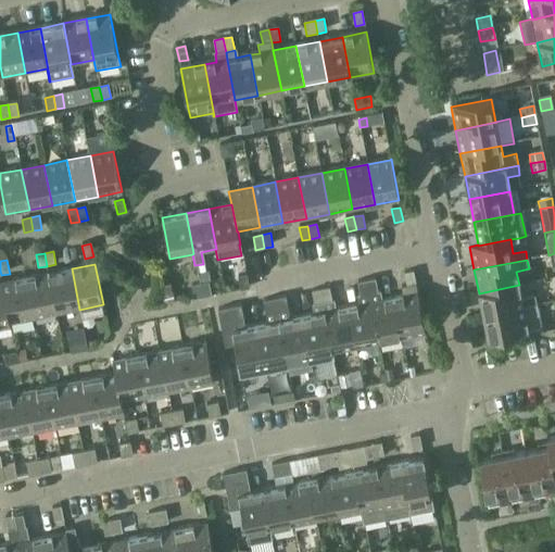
[(57,314),(79,310),(72,268),(48,274),(57,314)]
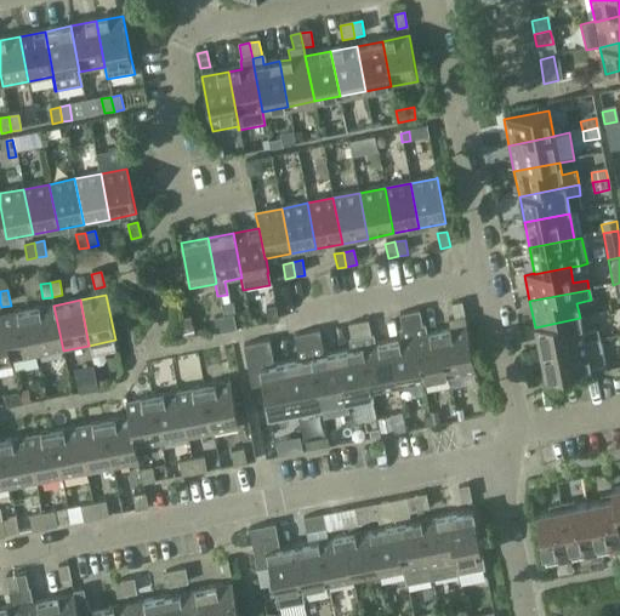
[(231,303),(220,306),(222,318),(223,318),(233,317),(231,303)]
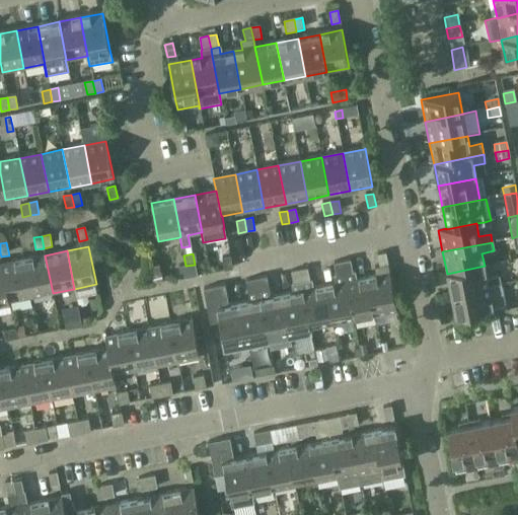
[(376,277),(367,278),(375,316),(396,312),(397,312),(389,274),(388,267),(385,254),(377,255),(379,268),(374,269),(376,277)]
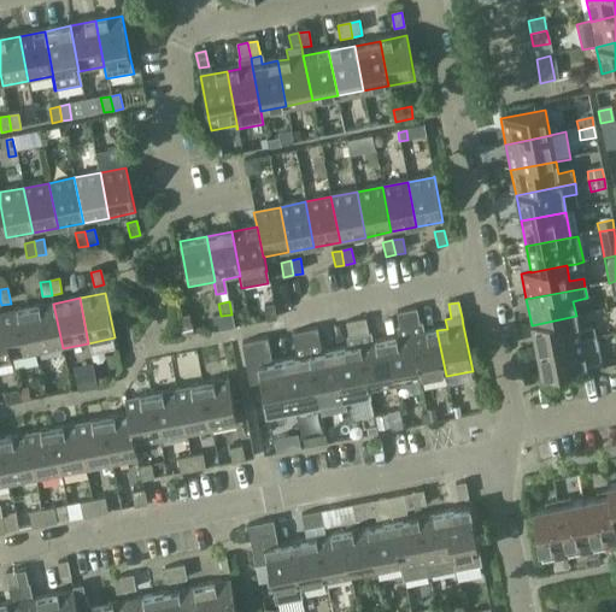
[(28,309),(36,353),(63,348),(53,304),(28,309)]
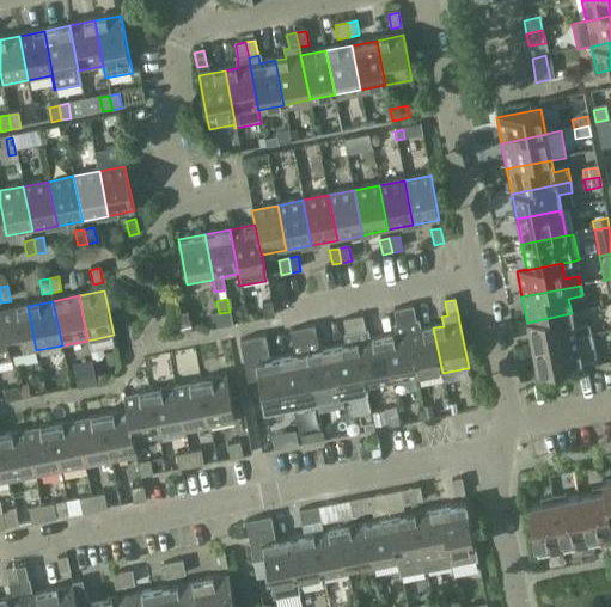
[(272,304),(262,306),(264,320),(274,318),(272,304)]
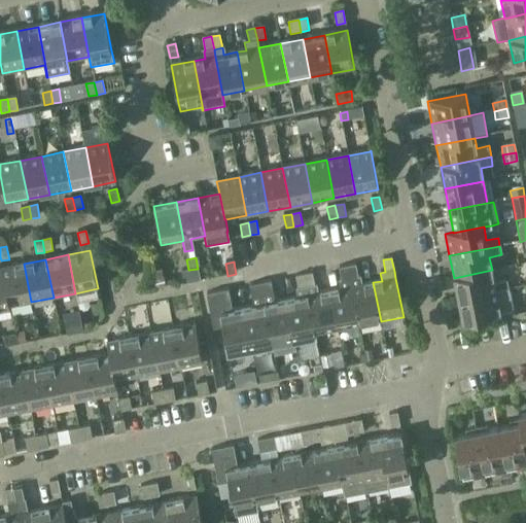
[(9,306),(31,302),(24,264),(2,268),(9,306)]
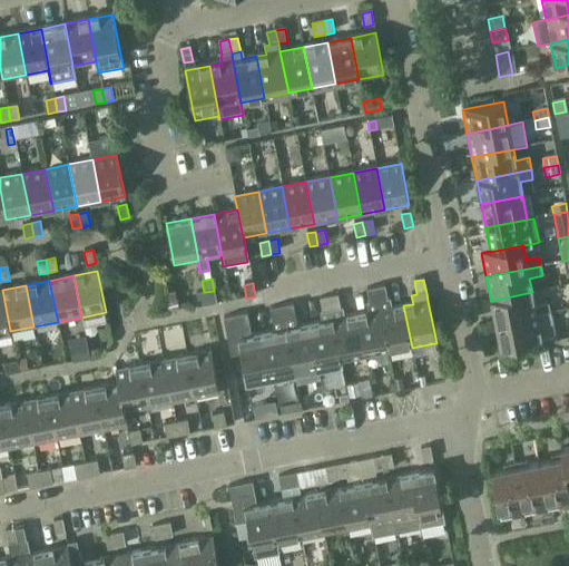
[(388,301),(384,288),(375,289),(379,302),(388,301)]
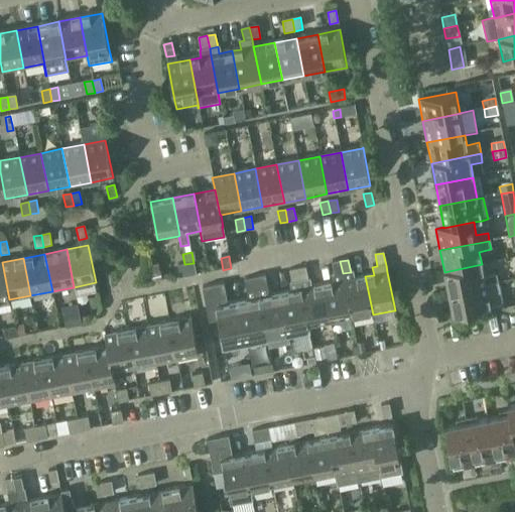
[(335,275),(343,273),(340,261),(332,263),(335,275)]
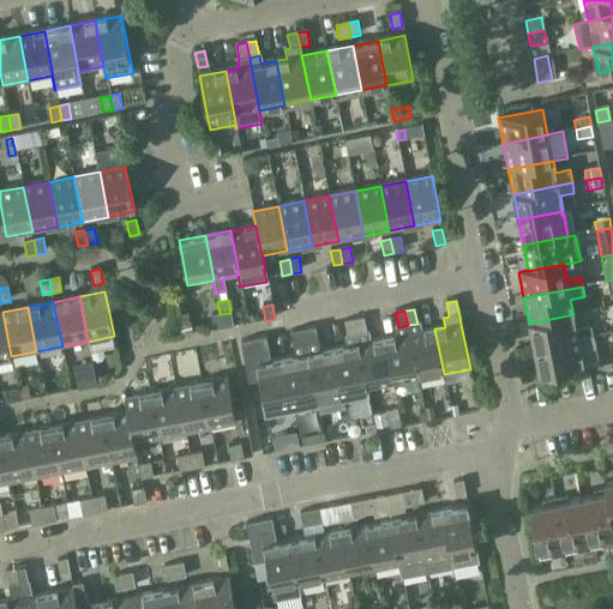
[(2,312),(0,312),(0,359),(11,356),(2,312)]
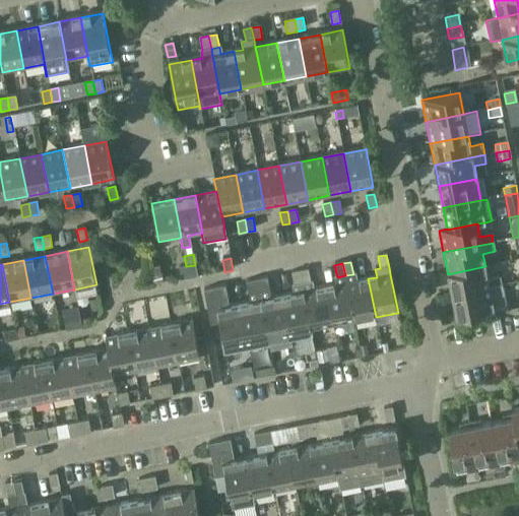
[(195,265),(187,266),(189,279),(197,277),(195,265)]
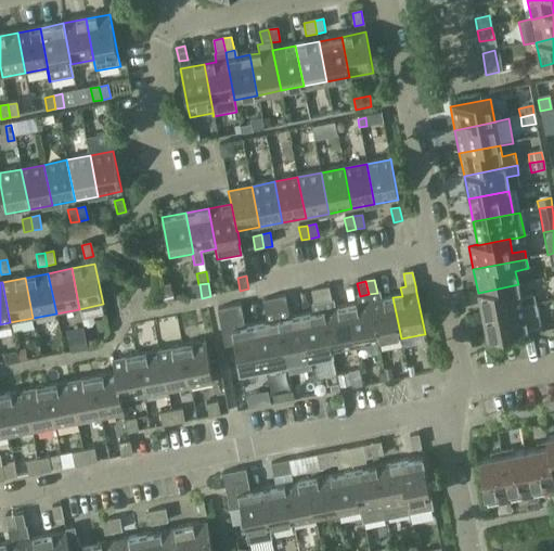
[(193,299),(202,298),(200,284),(198,284),(191,286),(193,299)]
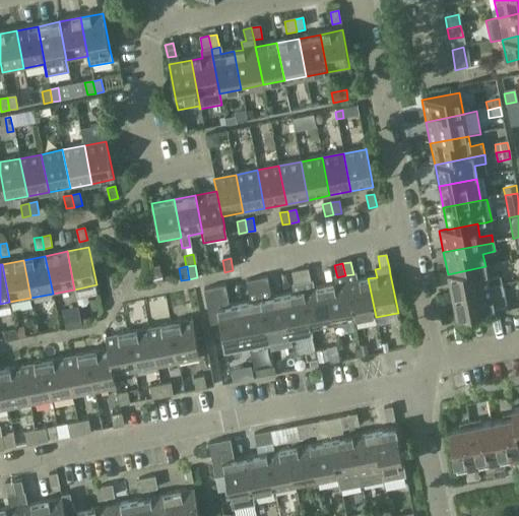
[(485,266),(448,274),(452,296),(502,285),(500,277),(489,280),(485,266)]
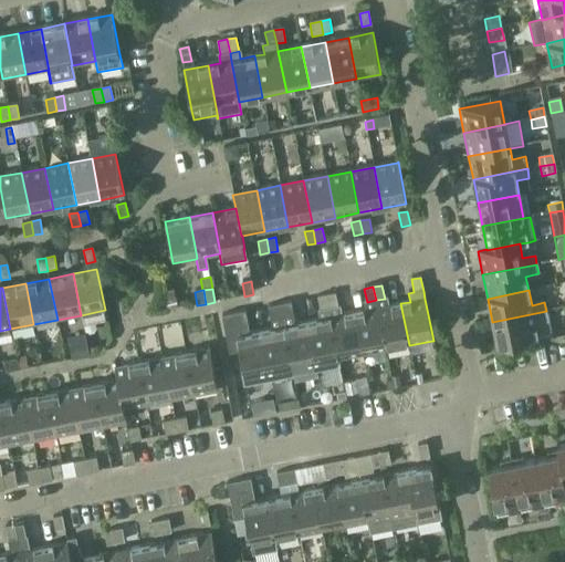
[(335,294),(326,297),(328,310),(331,318),(339,358),(362,354),(354,313),(342,315),(339,306),(337,306),(335,294)]
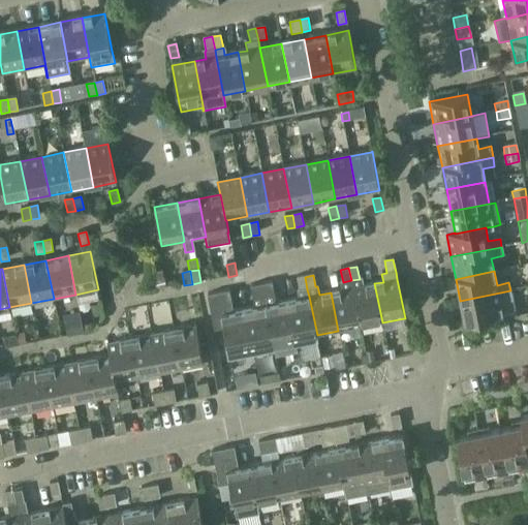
[(298,299),(287,301),(294,340),(297,347),(318,343),(317,335),(309,297),(307,289),(305,277),(297,278),(299,290),(297,290),(298,299)]
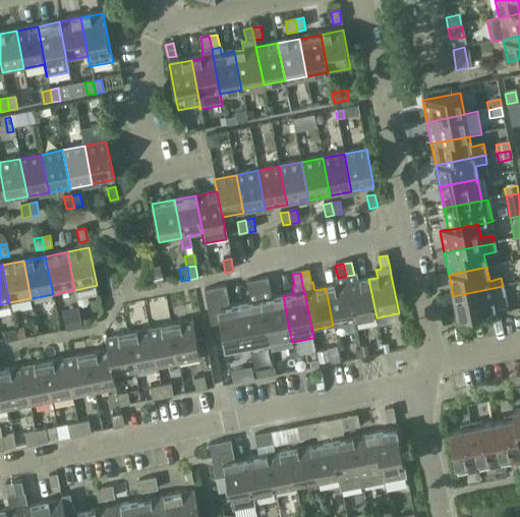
[(266,279),(257,281),(269,339),(290,335),(283,296),(272,298),(268,279),(266,279)]
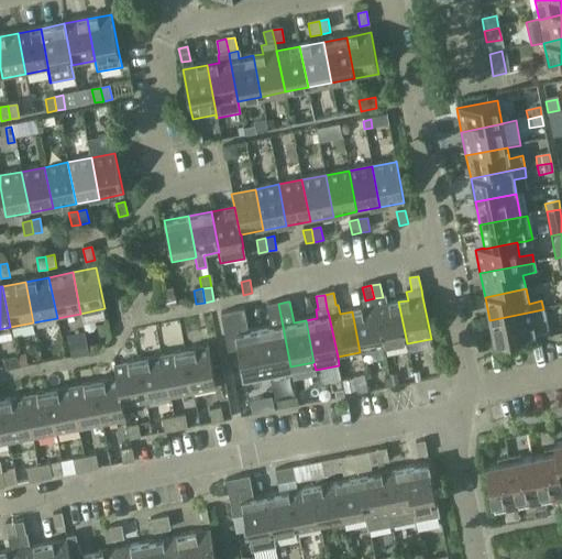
[(398,302),(375,307),(384,348),(407,343),(398,302)]
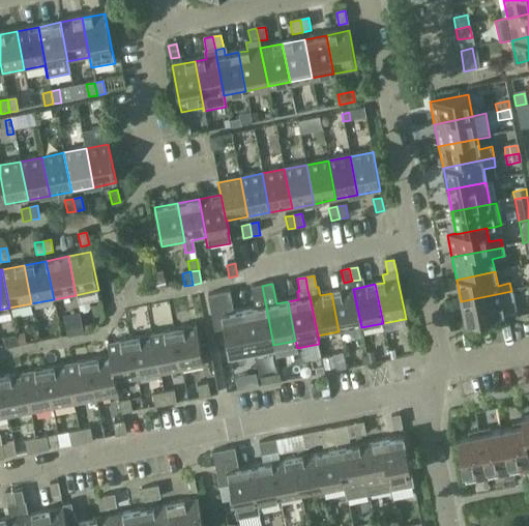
[(255,308),(243,311),(252,349),(253,357),(274,352),(273,345),(262,286),(251,288),(255,308)]
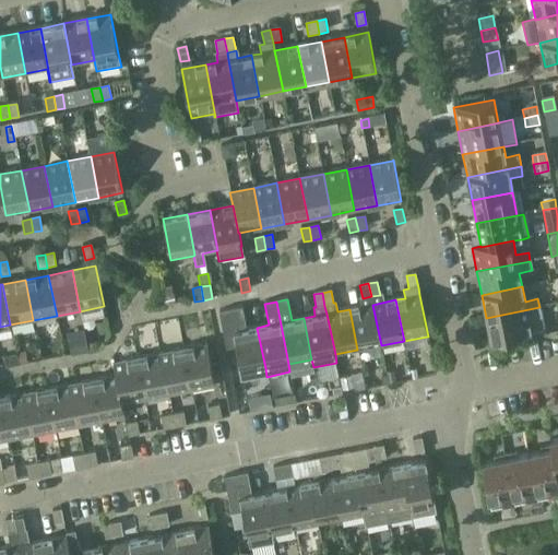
[(372,305),(349,309),(357,350),(381,345),(372,305)]
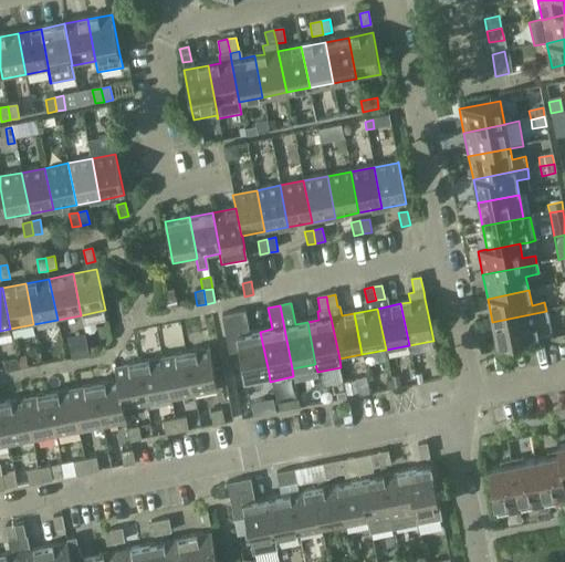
[(546,311),(492,322),(497,346),(537,337),(551,335),(546,311)]
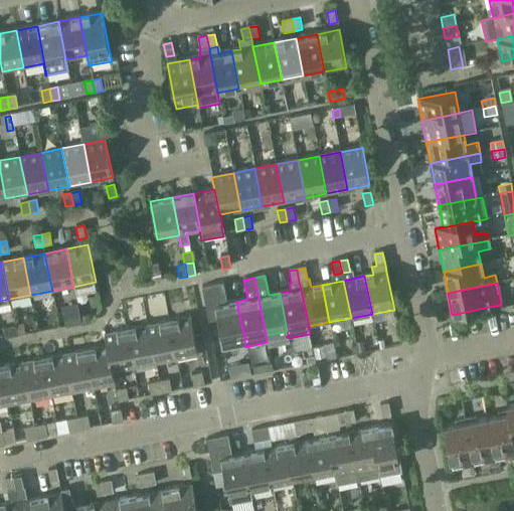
[(223,284),(202,288),(202,292),(208,321),(217,320),(222,343),(223,351),(245,347),(244,339),(236,302),(227,304),(223,284)]
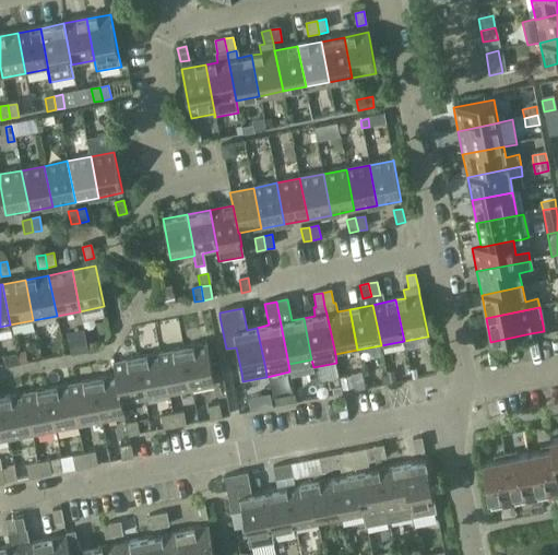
[(71,356),(87,353),(85,342),(69,345),(71,356)]
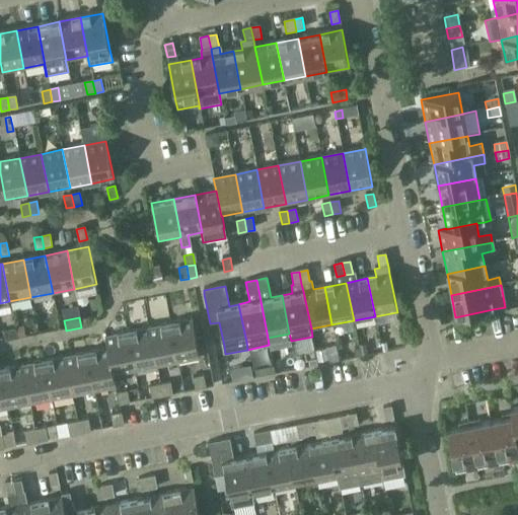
[(200,358),(192,319),(170,324),(177,362),(200,358)]
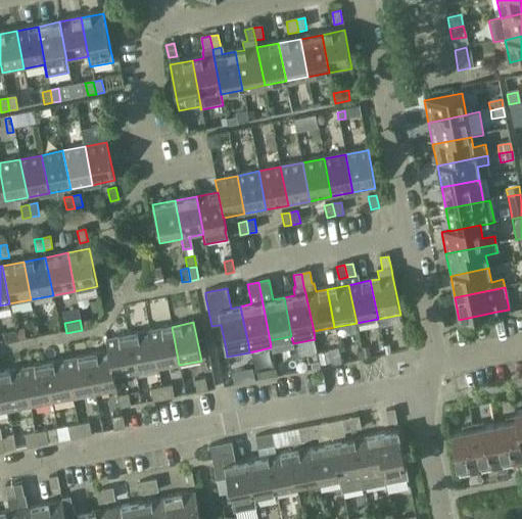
[(172,327),(149,331),(157,369),(179,365),(172,327)]
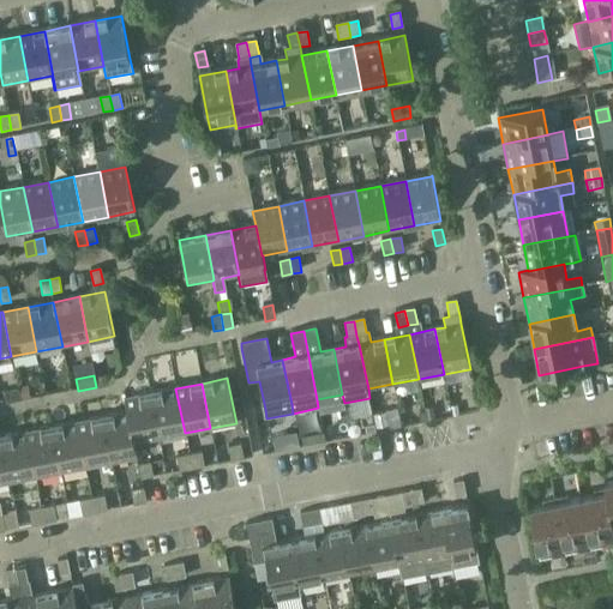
[(26,389),(17,391),(19,403),(29,402),(26,389)]
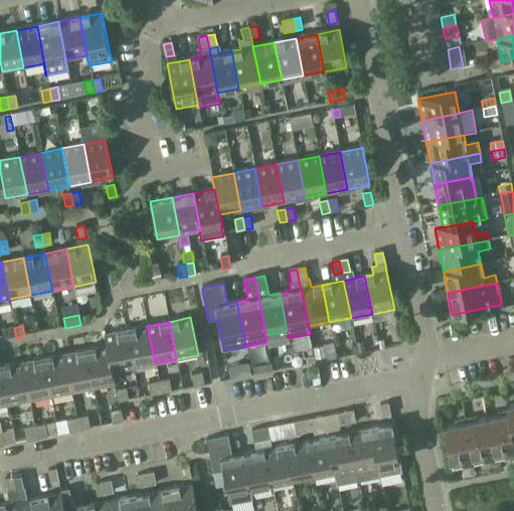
[(134,367),(155,363),(147,326),(126,330),(134,367)]
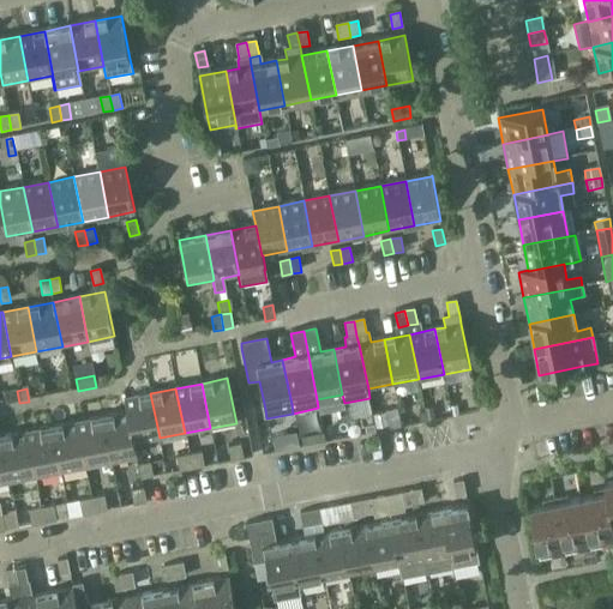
[(17,390),(4,392),(6,405),(19,403),(17,391),(17,390)]
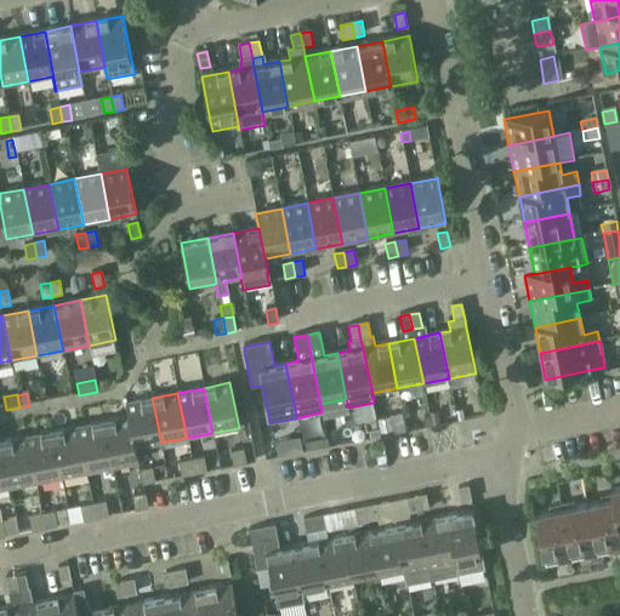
[(136,448),(161,443),(152,398),(125,403),(129,417),(135,449),(136,448)]
